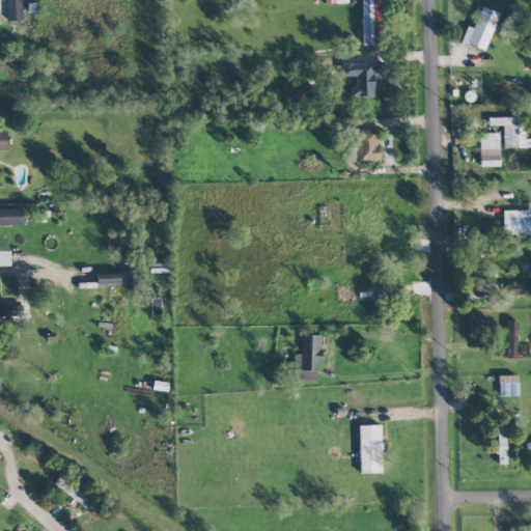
[(22,20),(21,0),(6,0),(6,20),(22,20)]
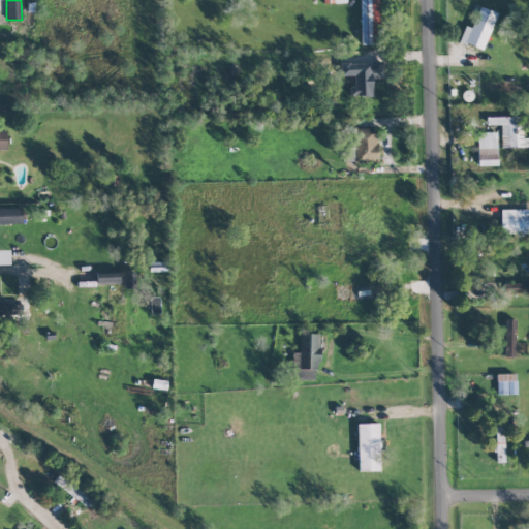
[(361,0),(360,45),(380,45),(380,0),(361,0)]
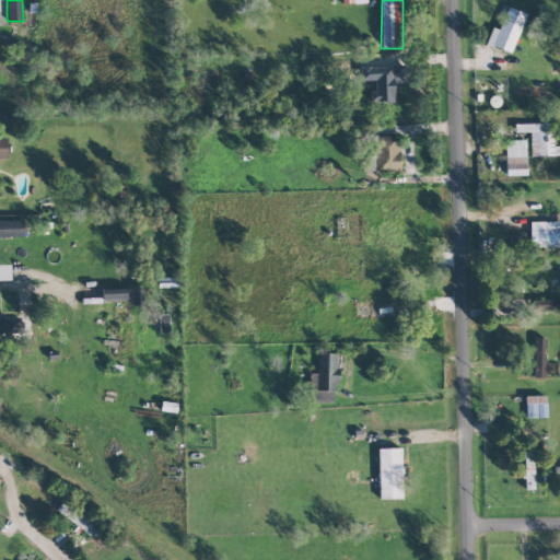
[(499,30),(491,27),(486,45),(512,53),(524,13),(505,8),(499,30)]
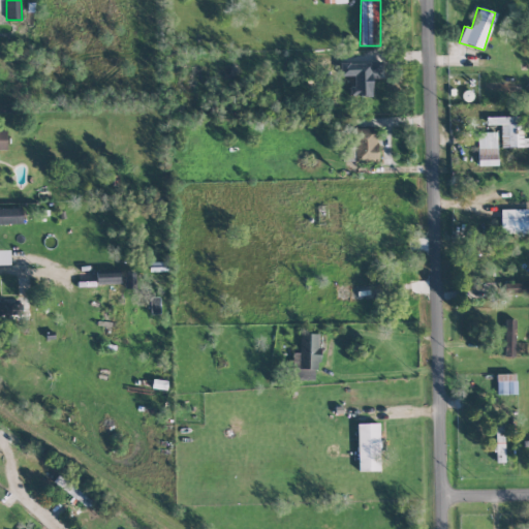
[(371,96),(372,75),(380,75),(380,63),(340,62),(340,75),(354,75),(353,86),(350,85),(350,96),(371,96)]
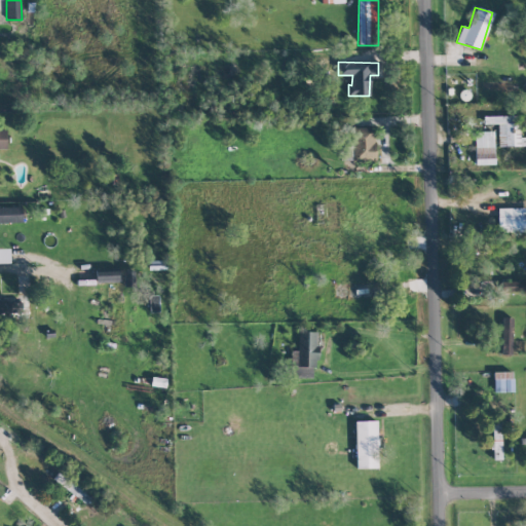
[(517,91),(518,83),(484,81),(483,90),(517,91)]
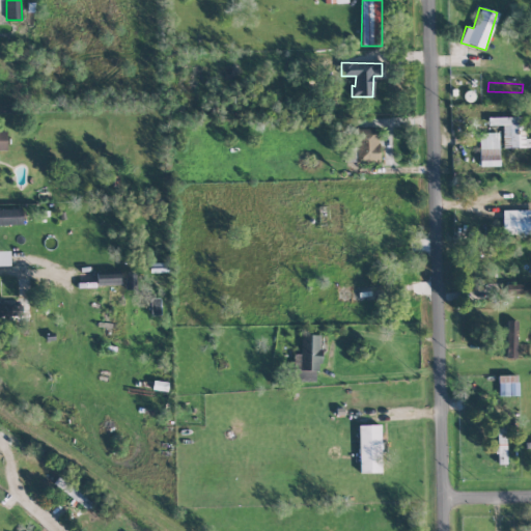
[(488,117),(488,126),(502,124),(503,148),(530,146),(530,138),(526,138),(525,116),(488,117)]
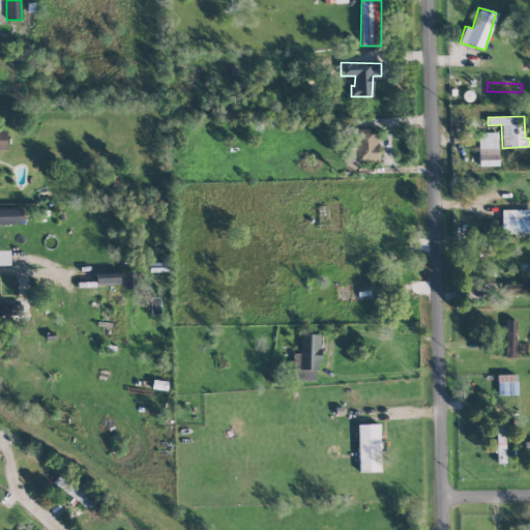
[(379,162),(377,127),(354,128),(355,163),(379,162)]
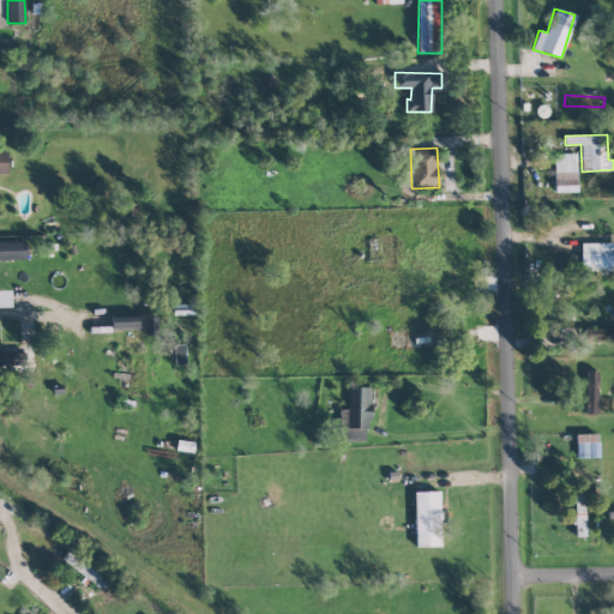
[(554,192),(577,192),(576,154),(554,154),(554,192)]
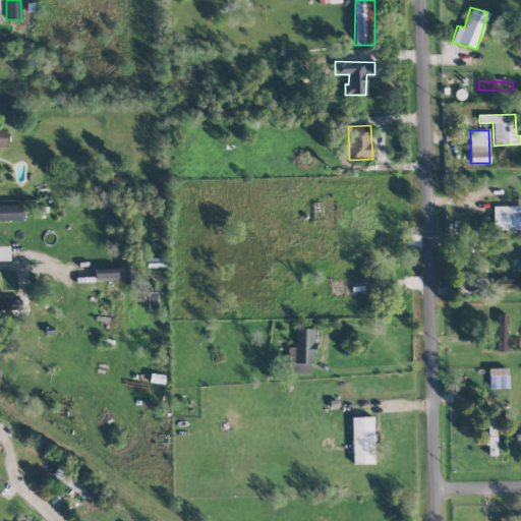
[(0,221),(21,221),(21,205),(0,205),(0,221)]
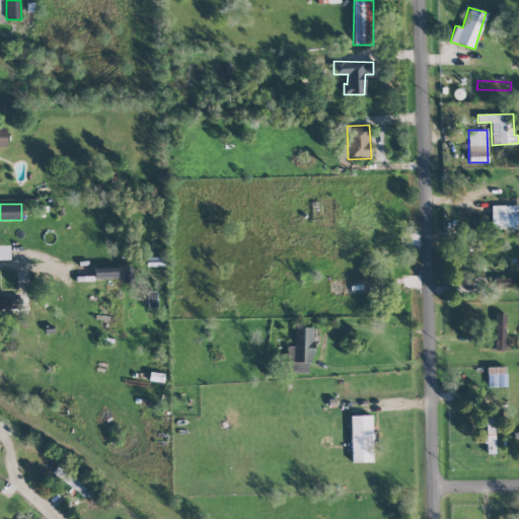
[(491,229),(518,228),(518,205),(491,206),(491,229)]
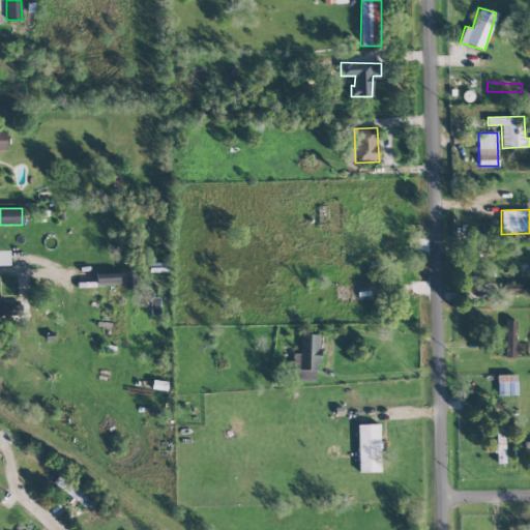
[(8,251),(0,249),(0,265),(9,265),(8,251)]
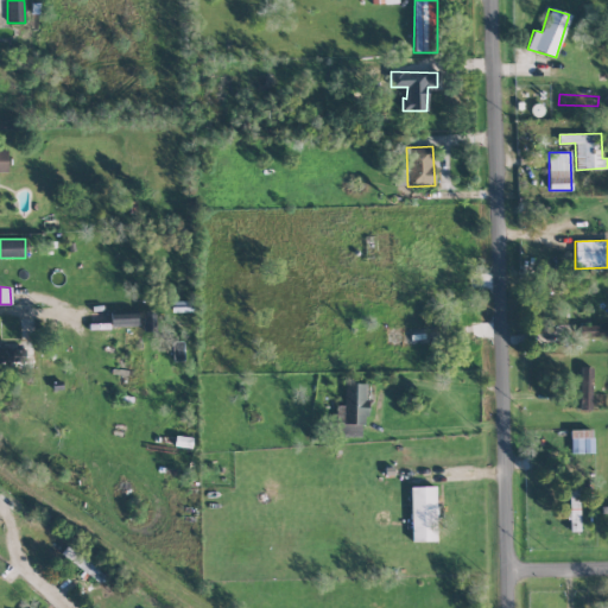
[(137,312),(109,314),(109,328),(137,327),(137,312)]
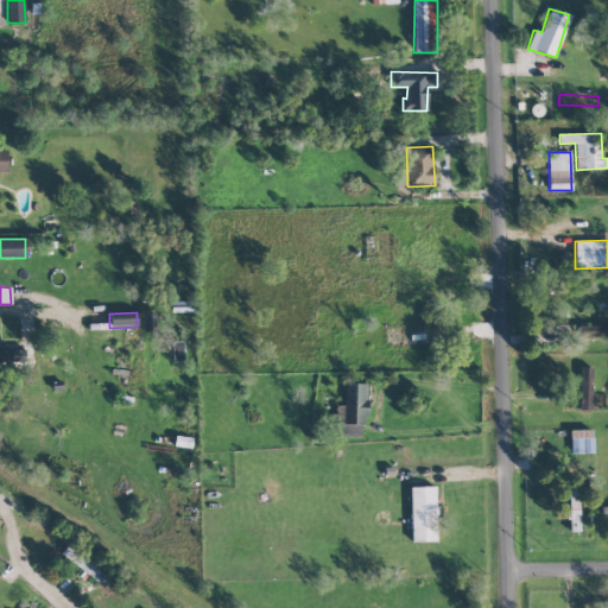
[(607,335),(607,324),(578,325),(578,336),(607,335)]
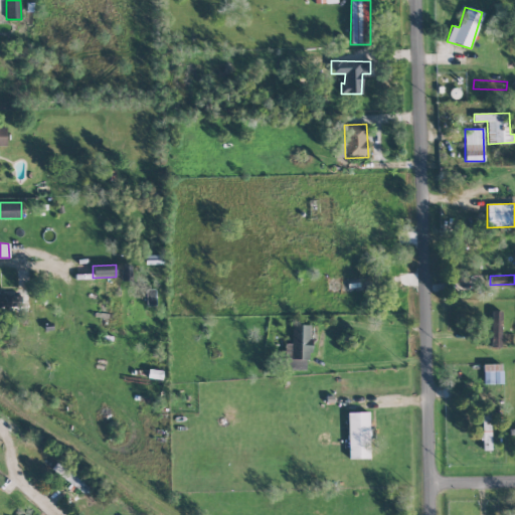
[(0,292),(0,306),(20,307),(20,292),(0,292)]
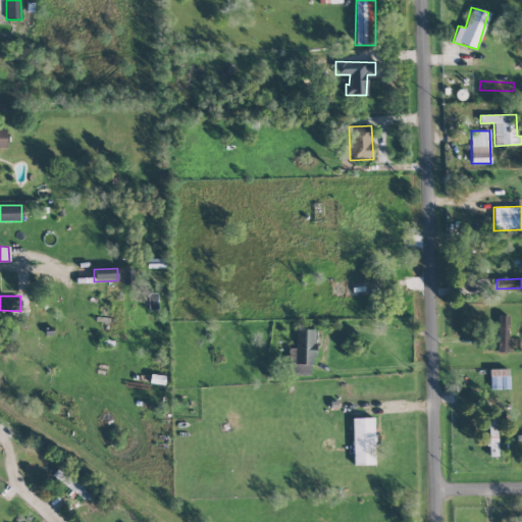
[(508,315),(499,315),(498,352),(508,352),(508,315)]
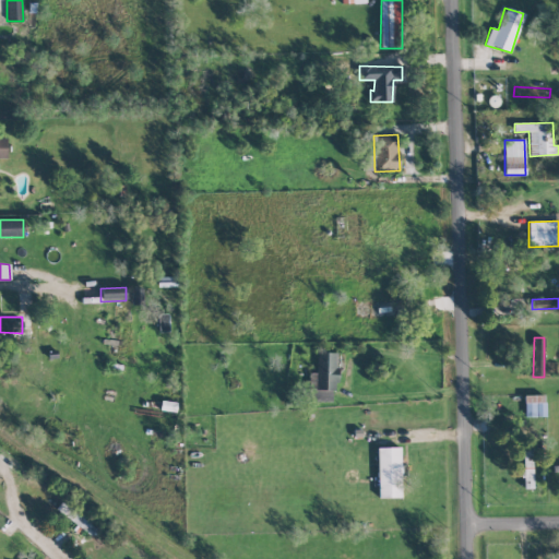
[(335,402),(336,353),(317,352),(317,372),(308,372),(308,401),(335,402)]
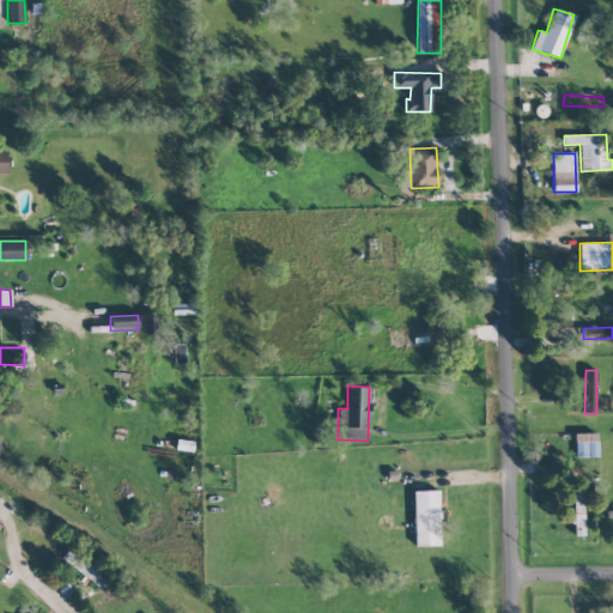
[(598,456),(598,434),(575,434),(575,457),(598,456)]
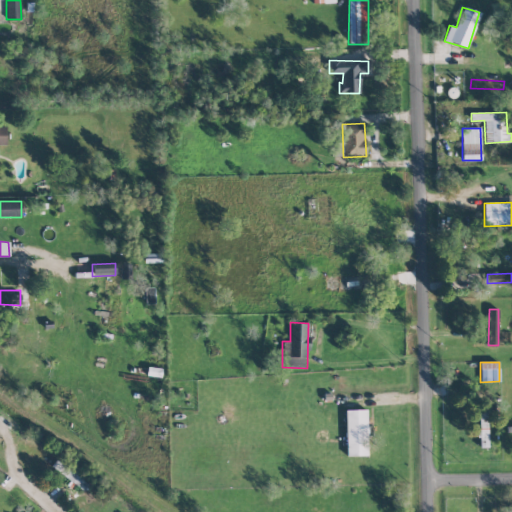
[(479,447),(489,447),(488,405),(478,405),(479,447)]
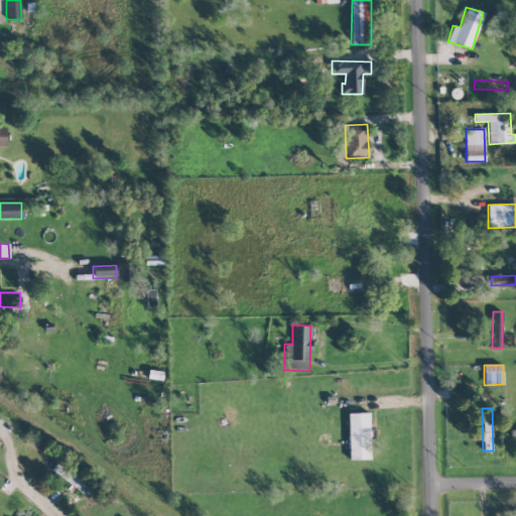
[(350,460),(371,459),(369,412),(348,413),(350,460)]
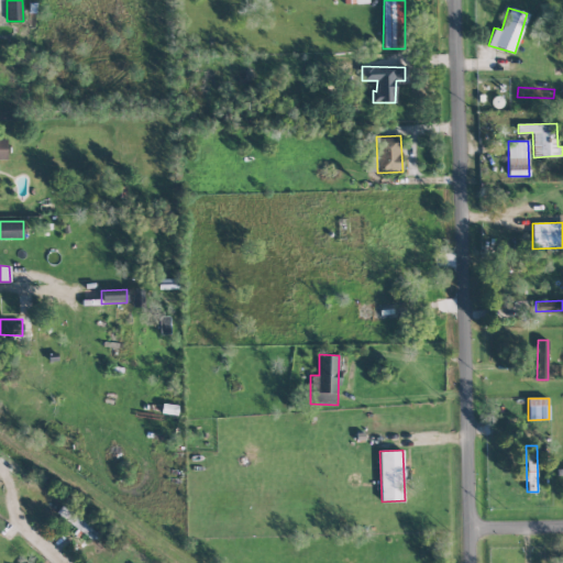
[(56,512),(91,539),(97,531),(62,506),(56,512)]
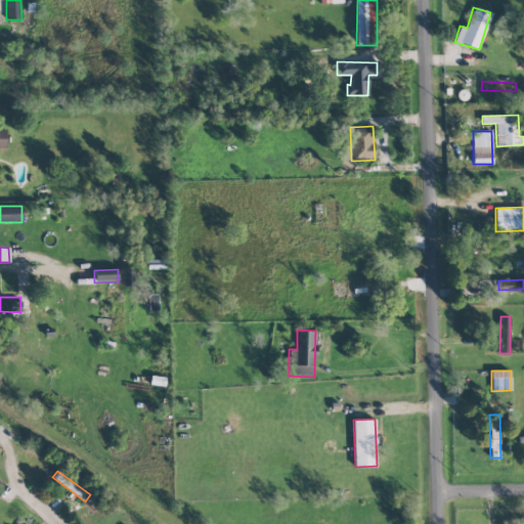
All buildings are outlined.
